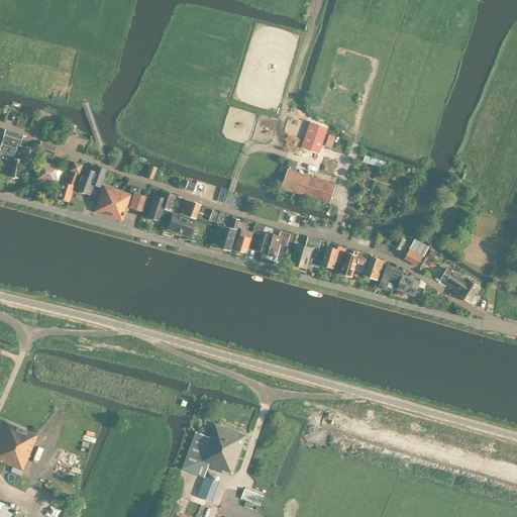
[(25,136),(4,129),(1,140),(0,145),(0,152),(13,158),(17,145),(21,146),(25,136)]
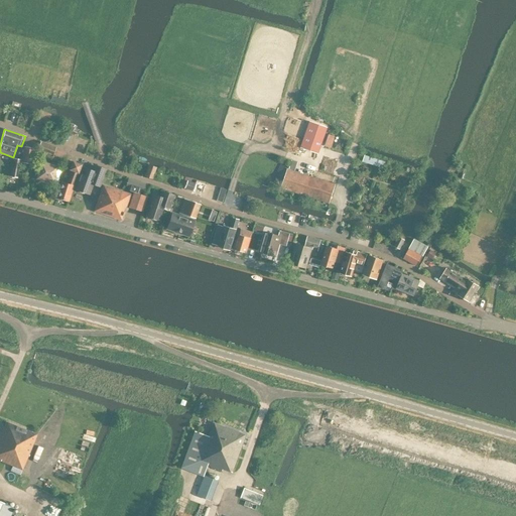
[(335,136),(329,134),(325,146),(331,148),(335,136)]
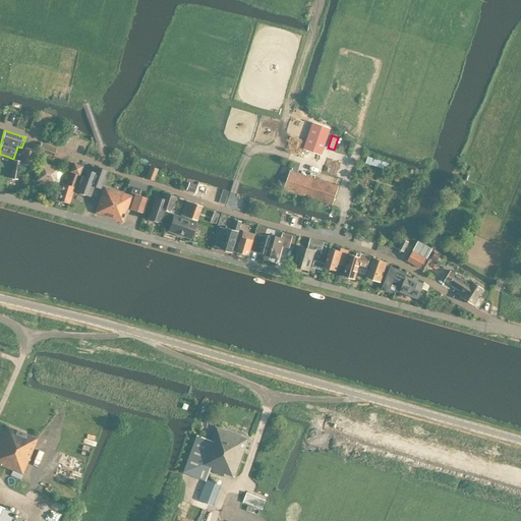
[(56,150),(41,143),(38,152),(37,159),(48,163),(51,157),(53,158),(56,150)]
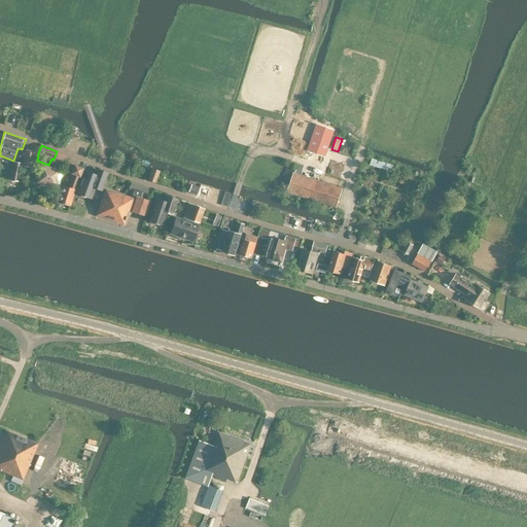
[(32,168),(35,151),(25,149),(22,166),(32,168)]
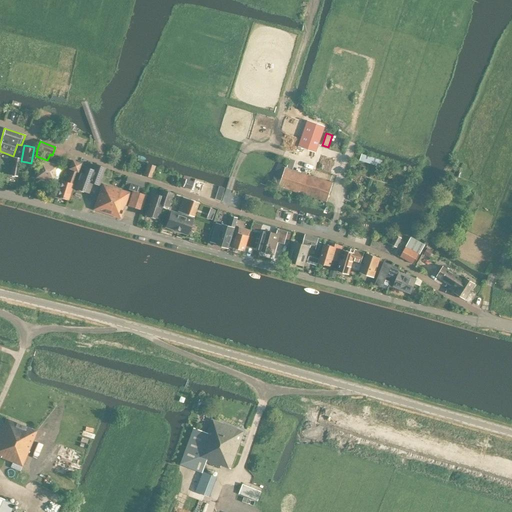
[(361,154),(359,160),(380,167),(382,161),(361,154)]
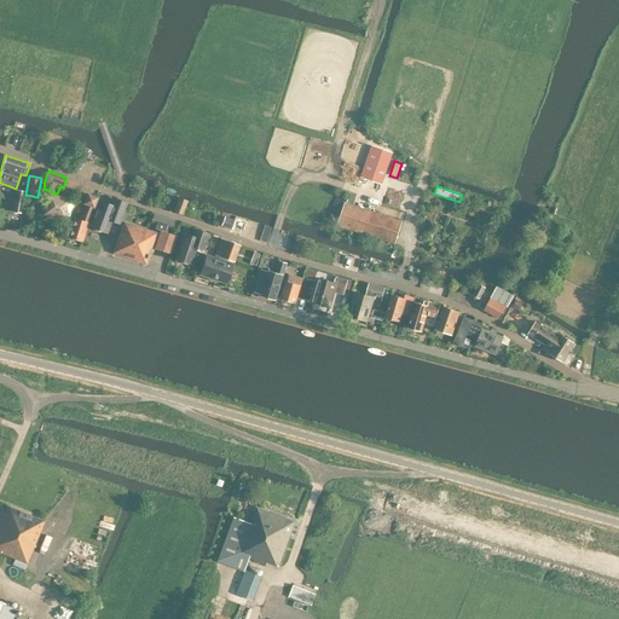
[(19,214),(24,191),(16,190),(12,212),(19,214)]
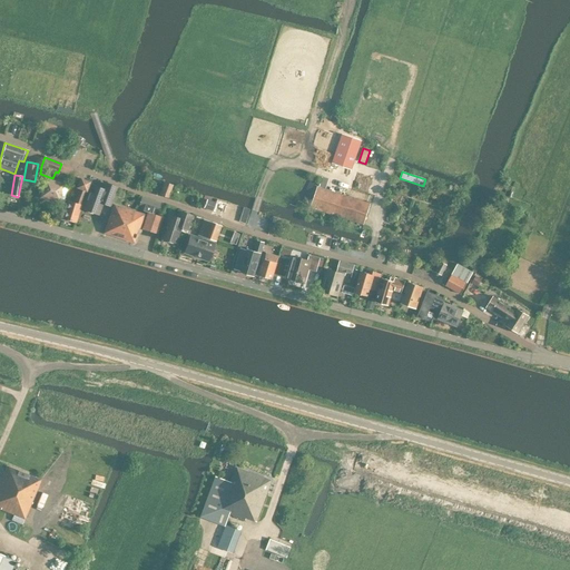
[(67,185),(45,178),(39,197),(62,203),(67,185)]
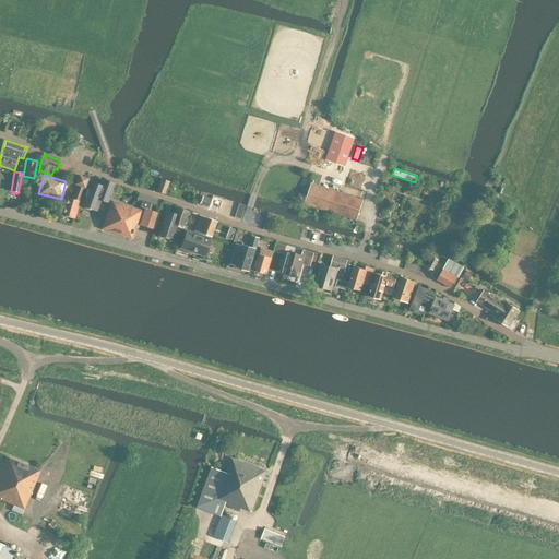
[(60,214),(73,218),(87,179),(78,176),(74,186),(75,187),(71,199),(66,197),(60,214)]
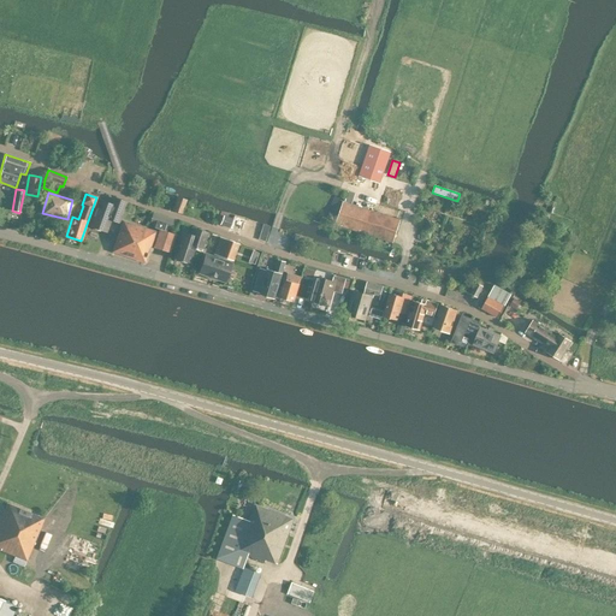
[(172,211),(182,214),(187,200),(177,196),(172,211)]
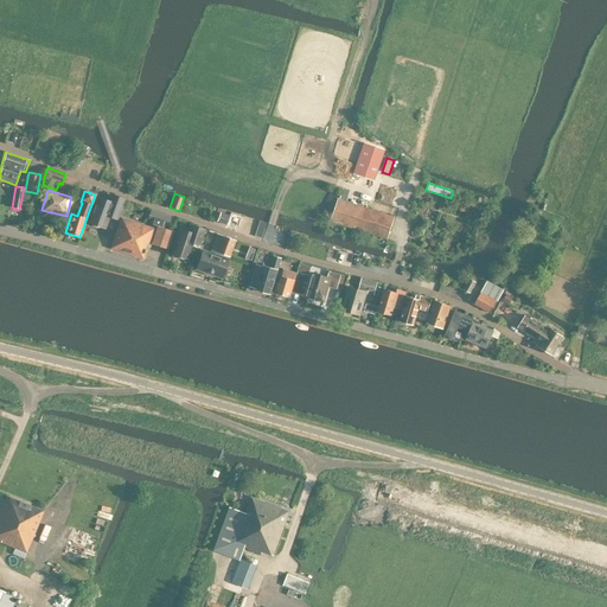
[(97,198),(88,223),(94,225),(95,228),(96,228),(98,227),(104,229),(110,212),(117,216),(116,219),(125,200),(112,196),(109,203),(97,198)]
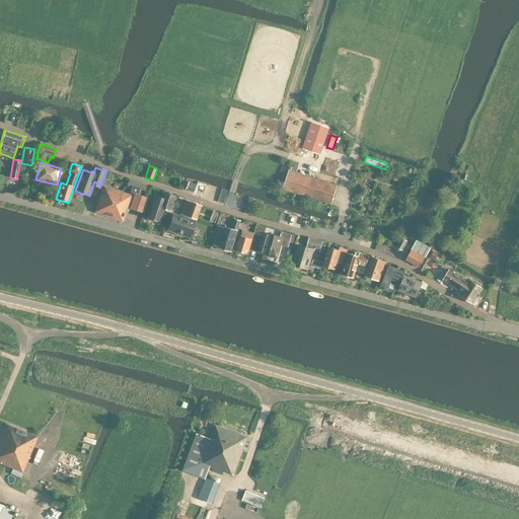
[(289,170),(283,190),(330,205),(338,186),(289,170)]
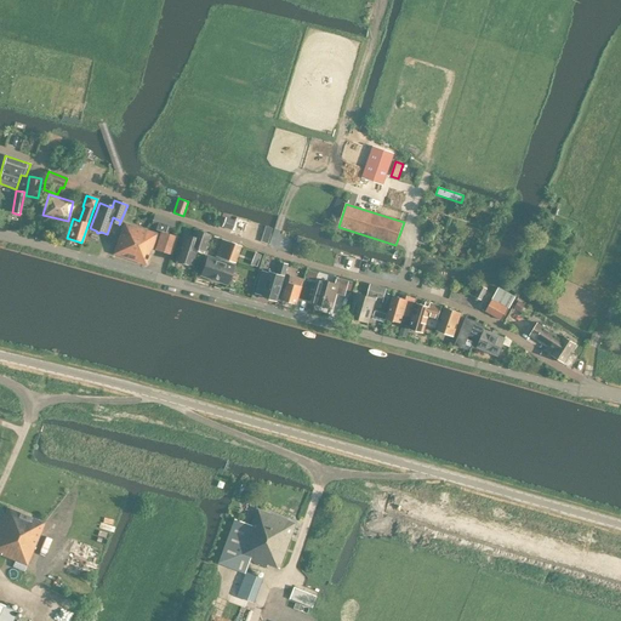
[(175,222),(154,215),(151,228),(160,232),(171,234),(171,232),(172,232),(175,222)]
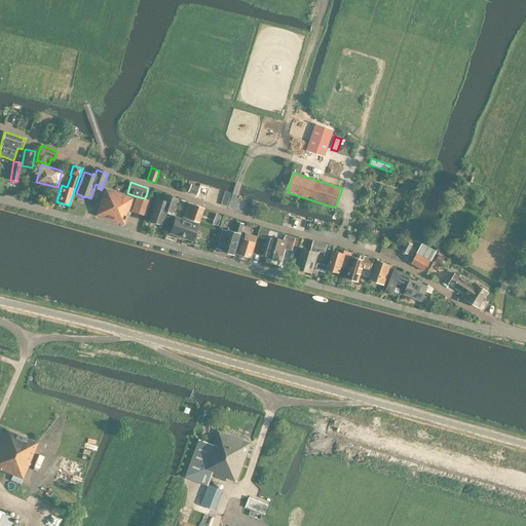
[(198,188),(190,185),(188,192),(196,195),(198,188)]
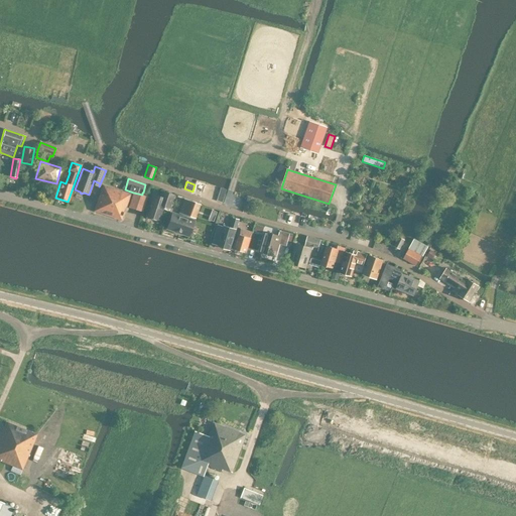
[(121,220),(130,195),(103,185),(94,211),(121,220)]
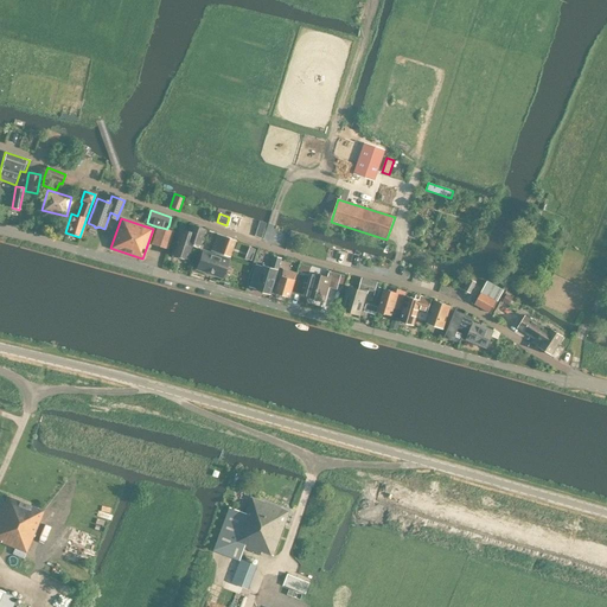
[(192,242),(199,244),(204,229),(190,225),(189,232),(178,229),(171,254),(176,255),(178,256),(178,259),(184,260),(185,259),(186,259),(192,242)]
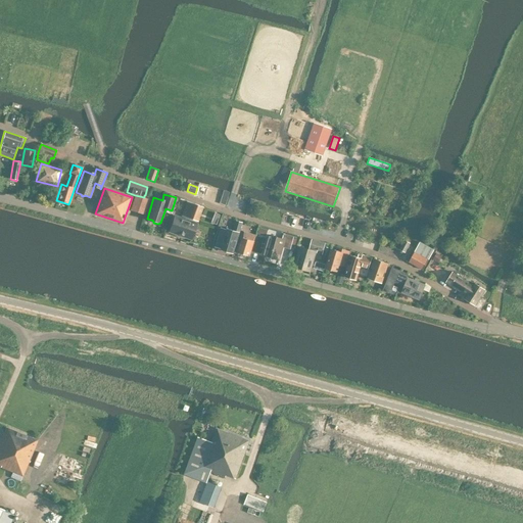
[(148,199),(144,197),(135,195),(130,210),(144,215),(148,199)]
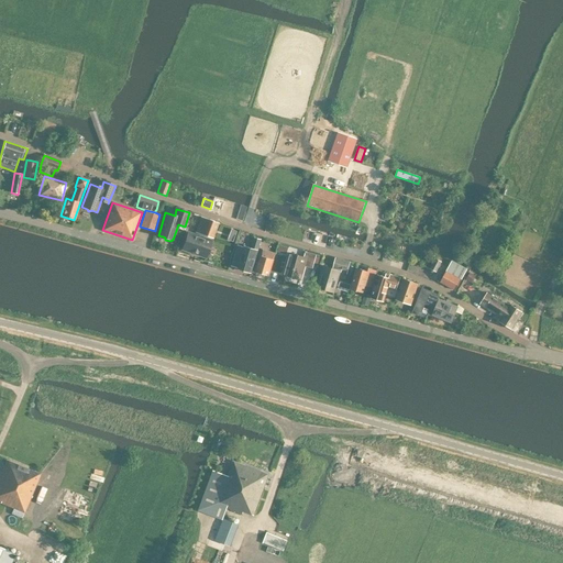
[(196,232),(201,234),(212,239),(218,223),(200,217),(196,232)]
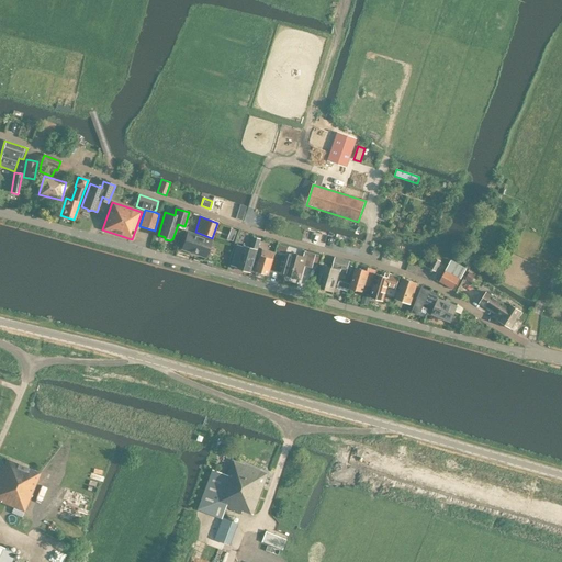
[(232,228),(227,238),(234,242),(238,231),(232,228)]
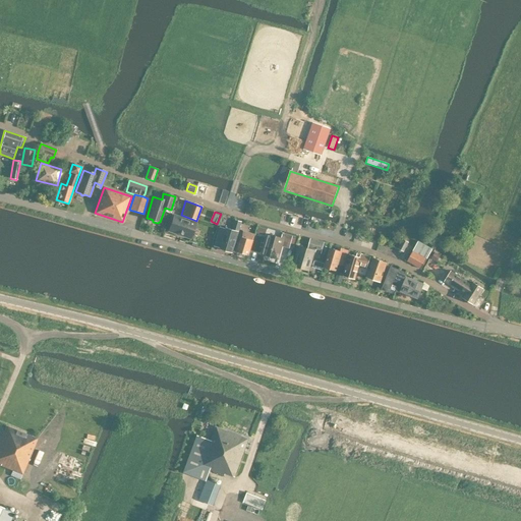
[(168,231),(190,239),(196,223),(174,215),(168,231)]
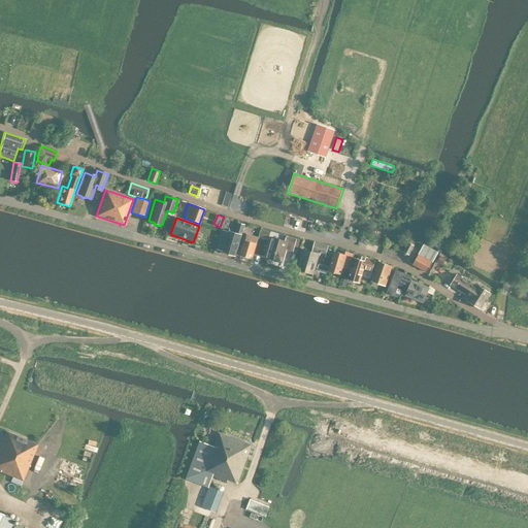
[(223,253),(235,256),(244,225),(238,223),(236,233),(229,231),(227,237),(221,235),(217,250),(223,252),(223,253)]
